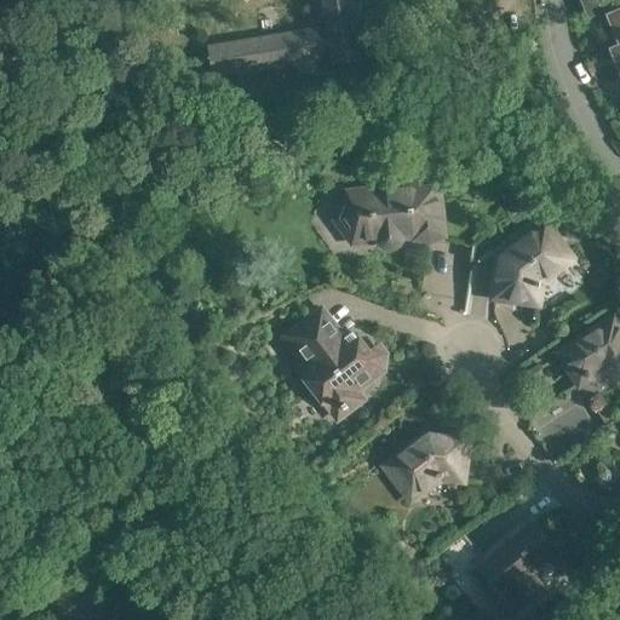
[(351,0),(323,0),(328,26),(208,46),(213,78),(334,58),(334,64),(361,61),(356,30),(361,30),(360,23),(366,22),(362,1),(352,3),(351,0)]
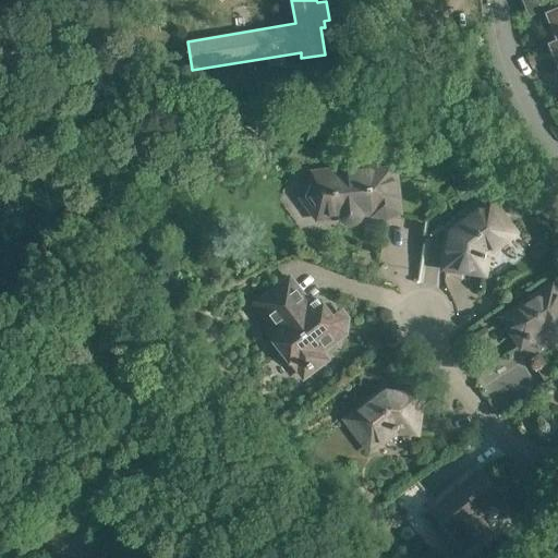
[(557,38),(552,41),(554,47),(557,45),(557,0),(523,0),(530,15),(547,8),(557,32),(557,38)]
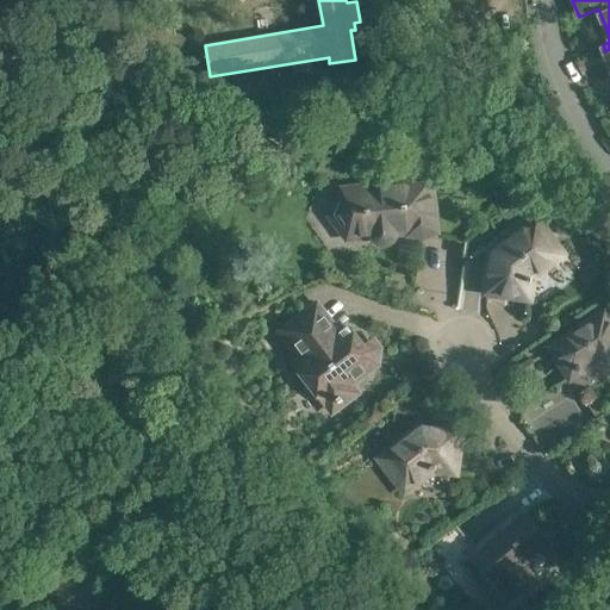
[(582,70),(586,80),(607,72),(602,62),(582,70)]
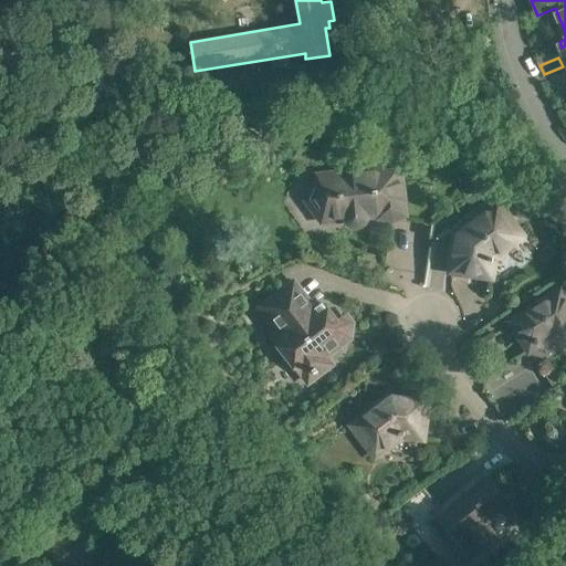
[(362,139),(363,152),(375,150),(374,138),(362,139)]
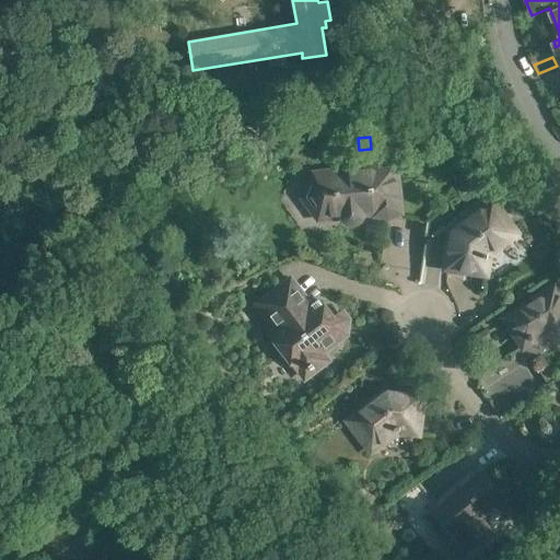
[(340,217),(340,220),(341,222),(343,224),(348,226),(352,226),(353,225),(357,224),(357,223),(359,222),(360,220),(361,217),(360,213),(373,211),(374,216),(385,217),(396,212),(392,167),(312,177),(302,200),(317,220),(340,217)]
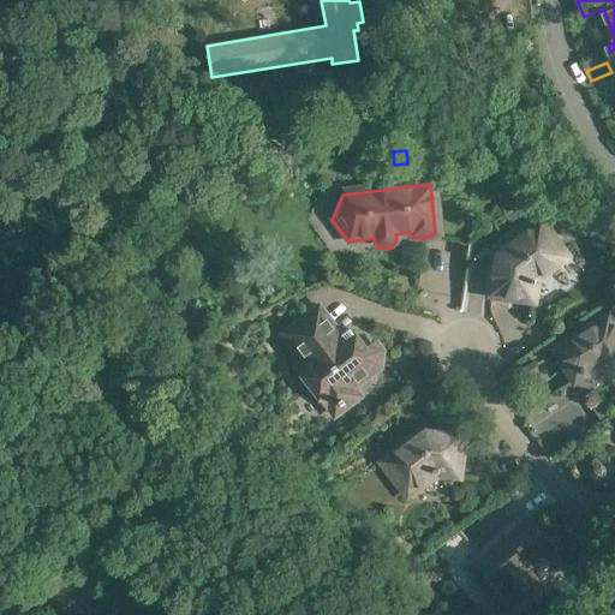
[(562,262),(562,260),(566,257),(541,222),(496,254),(491,296),(532,300),(535,279),(548,269),(553,269),(562,262)]
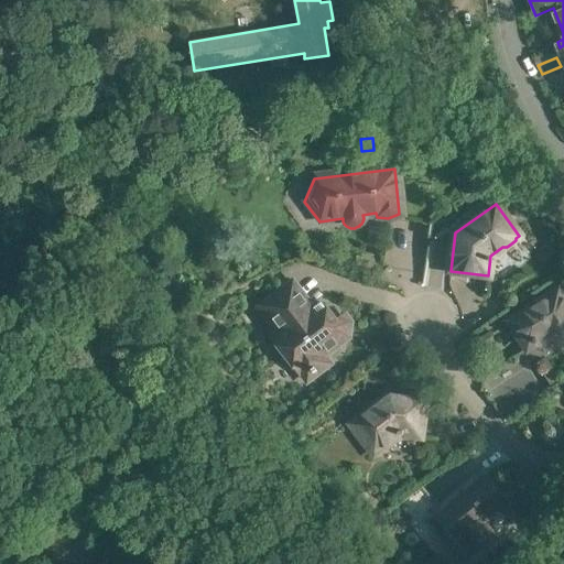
[(349,327),(344,322),(336,323),(321,302),(312,308),(292,283),(261,307),(281,333),(273,339),(301,373),(302,372),(307,380),(328,364),(322,356),(346,337),(349,327)]
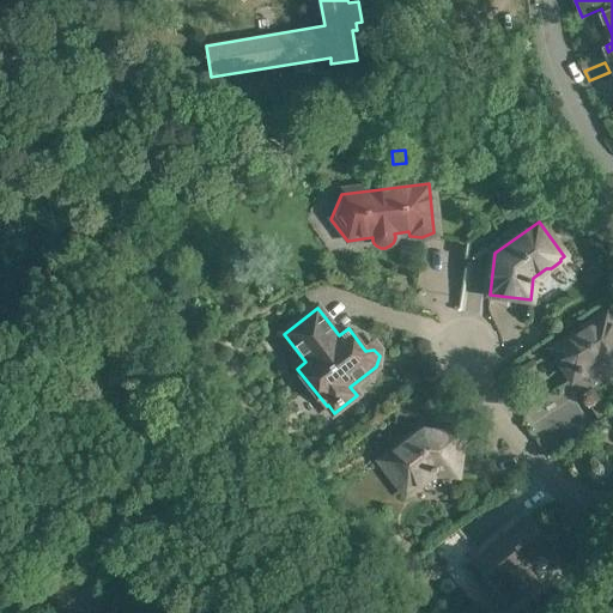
[(612,322),(606,313),(553,349),(574,378),(594,364),(601,375),(612,366),(612,322)]
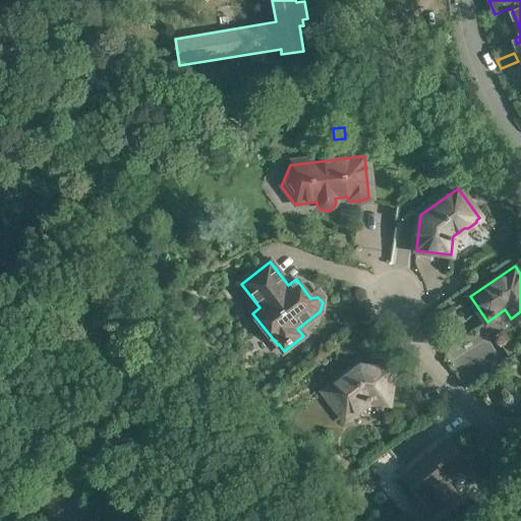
[(324,392),(346,420),(349,418),(353,418),(359,413),(359,410),(370,401),(388,404),(394,369),(361,364),(324,392)]
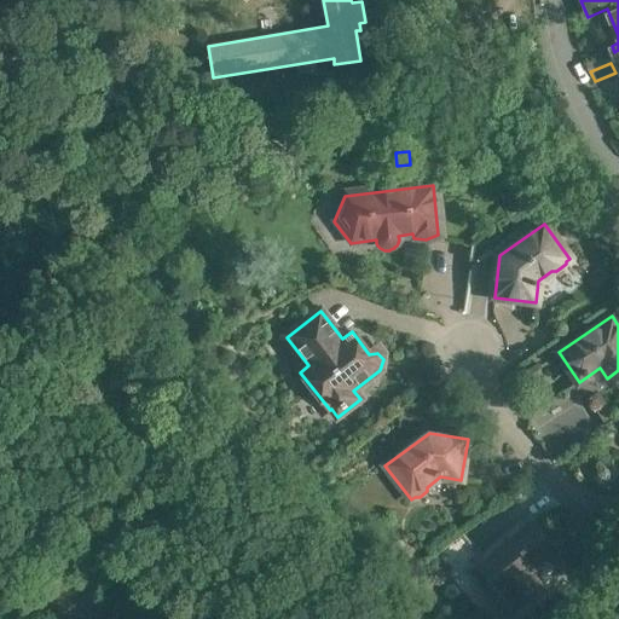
[(482,567),(458,538),(435,557),(486,618),(533,618),(580,579),(533,524),(482,567)]
